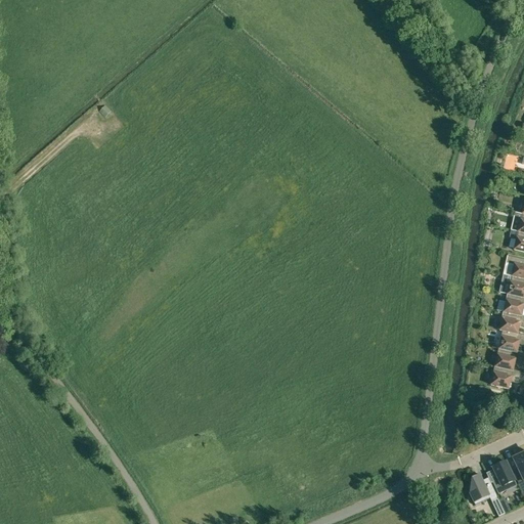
[(105,106),(99,113),(105,119),(112,113),(105,106)]
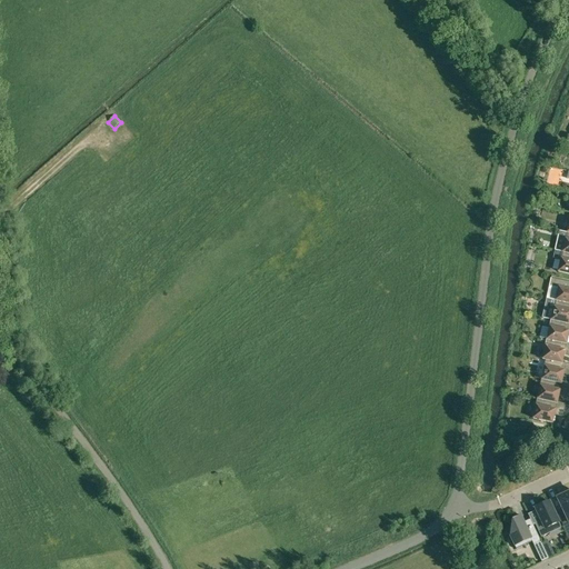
[(568,253),(562,252),(558,272),(568,275),(568,253)]
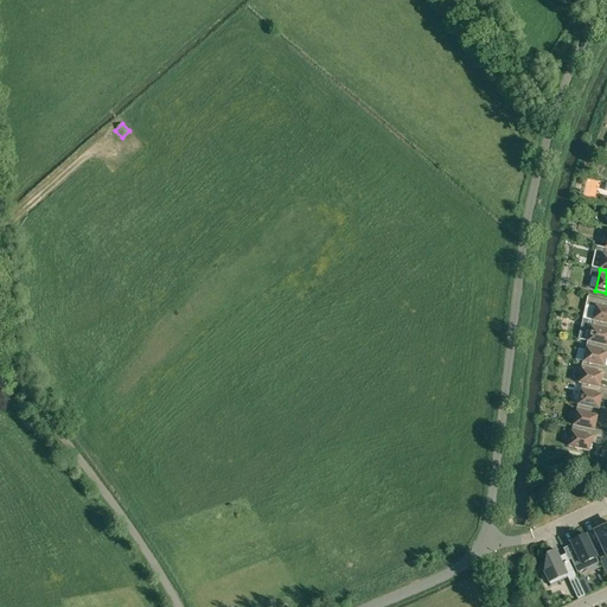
[(595,307),(593,320),(606,324),(606,301),(588,296),(586,305),(595,307)]
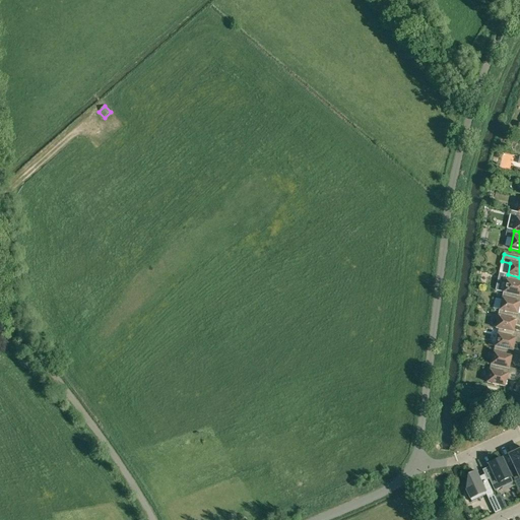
[(519,277),(508,274),(504,293),(519,296),(519,277)]
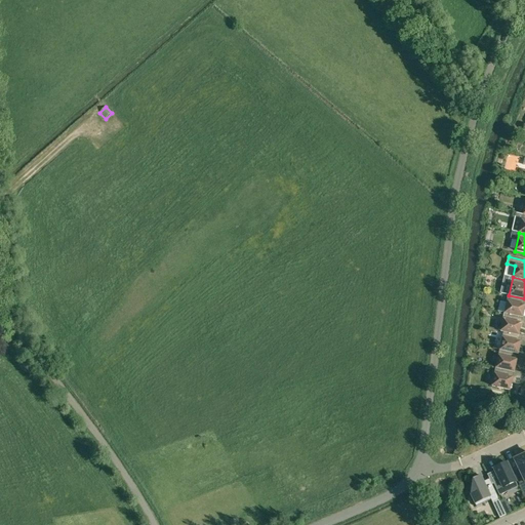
[(524,298),(509,295),(505,314),(523,317),(524,306),(524,298)]
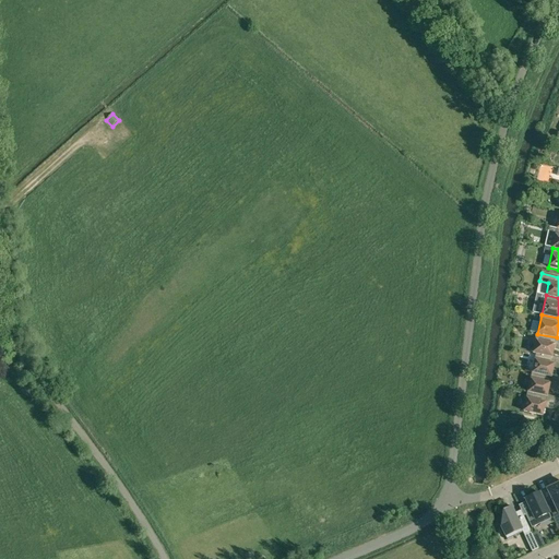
[(558,337),(557,337),(537,334),(533,353),(556,358),(556,357),(552,357),(555,345),(558,345),(558,337)]
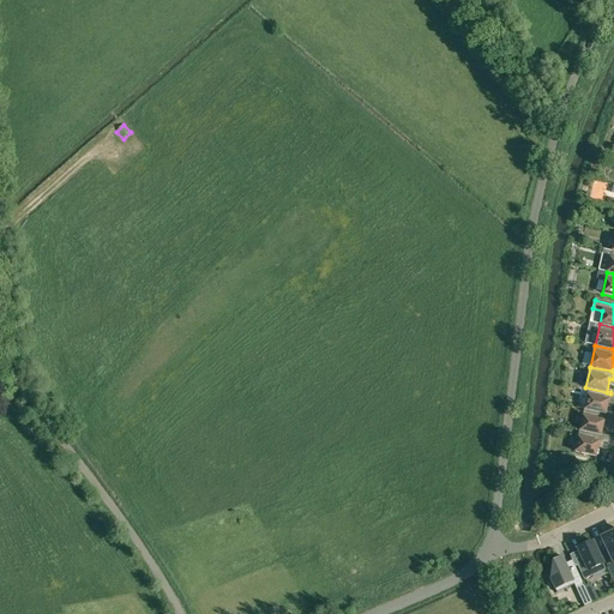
[(589,389),(585,409),(606,414),(609,401),(613,402),(613,393),(611,393),(585,387),(589,389)]
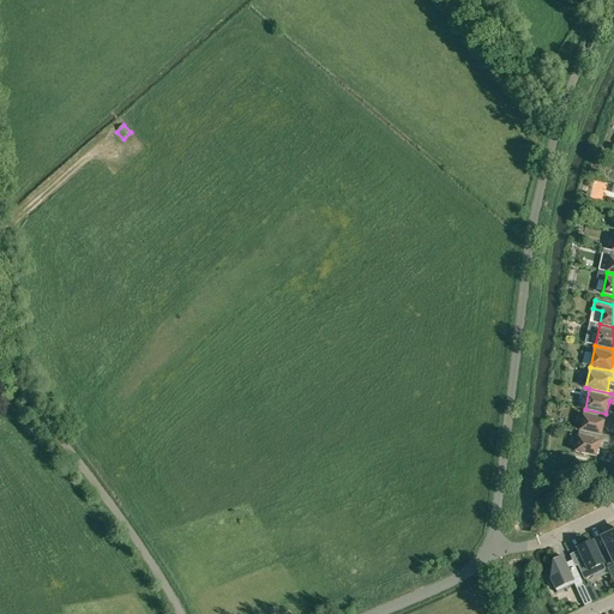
[(613,415),(606,414),(585,409),(581,431),(601,435),(605,422),(613,423),(613,415)]
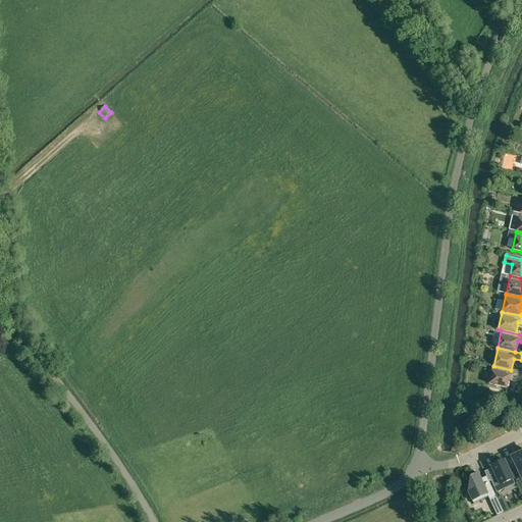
[(518,371),(511,370),(493,366),(489,384),(507,388),(510,376),(517,378),(518,371)]
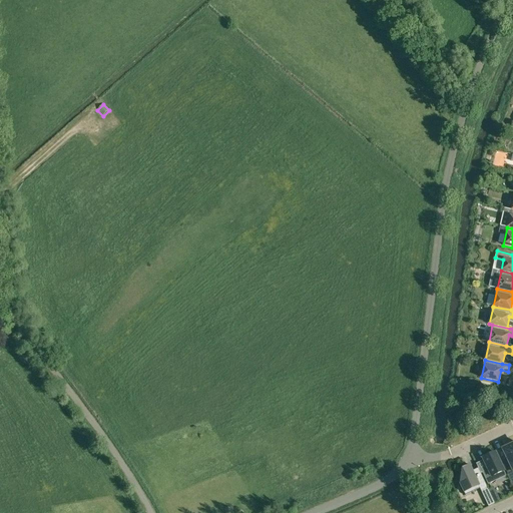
[(512,444),(502,449),(512,471),(512,472),(508,475),(512,485),(512,444)]
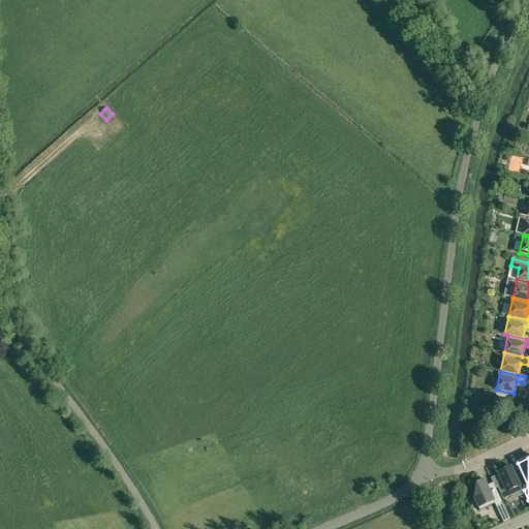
[(498,473),(501,480),(503,485),(497,488),(503,499),(522,491),(510,467),(498,473)]
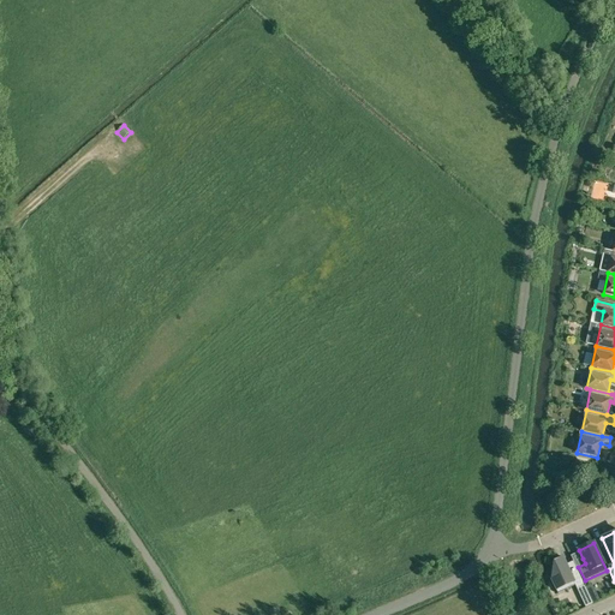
[(568,568),(567,565),(563,557),(554,561),(551,580),(556,591),(557,591),(557,590),(573,583),(577,590),(585,586),(574,565),(568,568)]
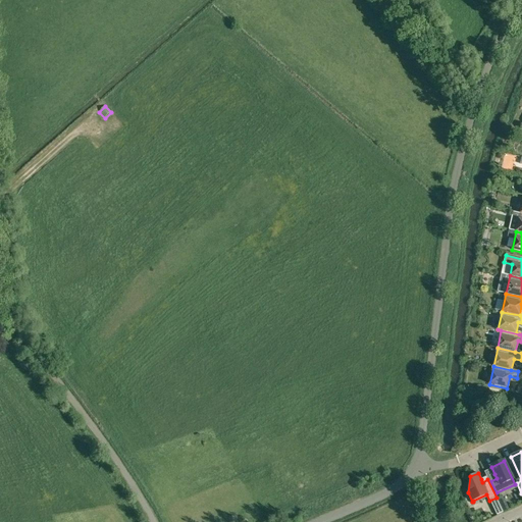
[(506,505),(501,507),(504,513),(509,510),(506,505)]
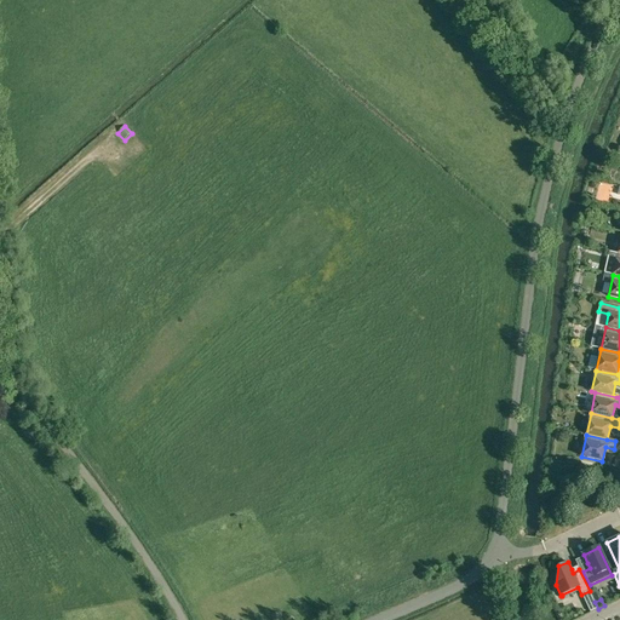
[(598,609),(595,602),(587,606),(590,612),(590,613),(598,609)]
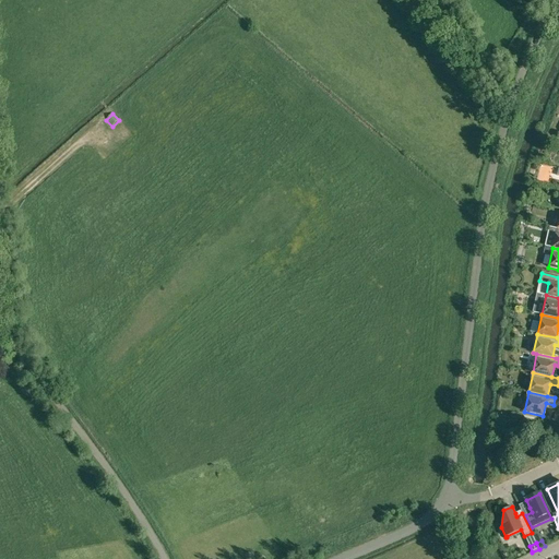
All buildings are outlined.
